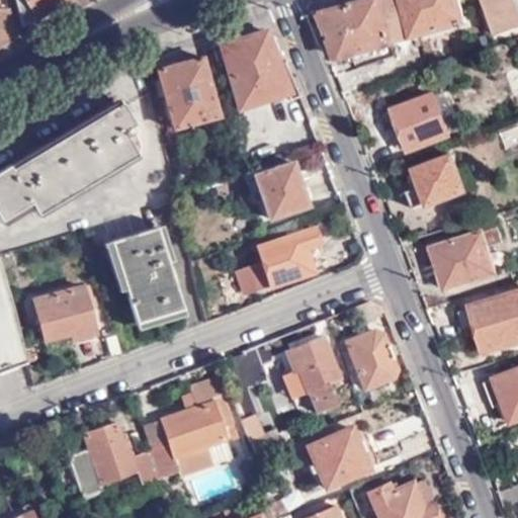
[(12,0),(20,26),(61,0),(12,0)]
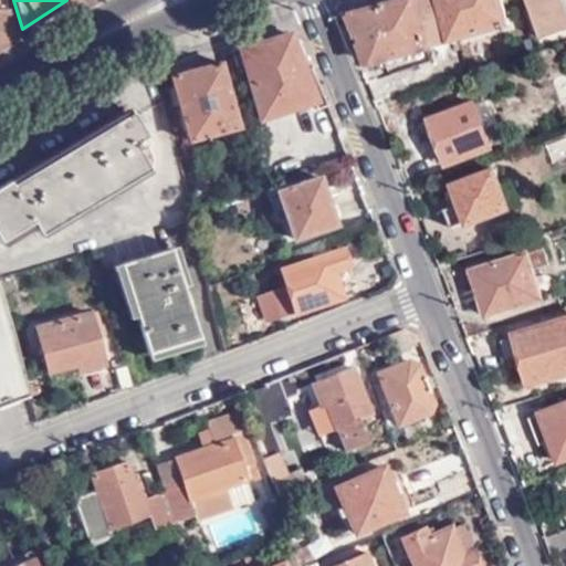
[(512,24),(504,0),(402,0),(355,13),(348,24),(350,32),(359,30),(370,62),(512,24)]
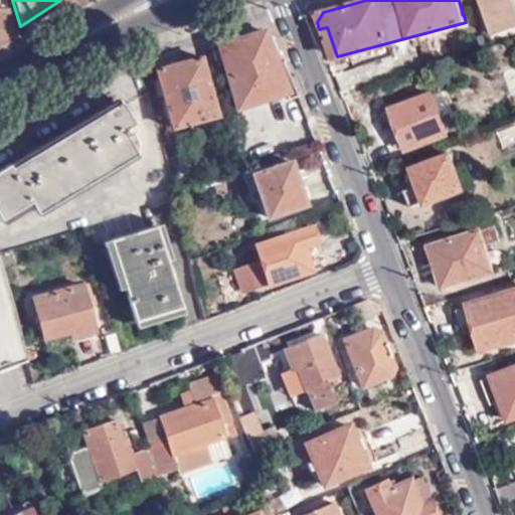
[(514,0),(479,0),(492,34),(514,27),(514,0)]
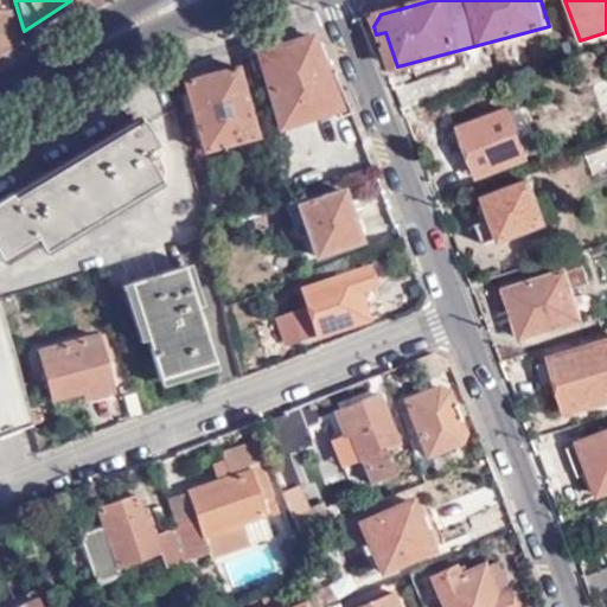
[(0,52),(11,46),(6,7),(0,7),(0,52)]
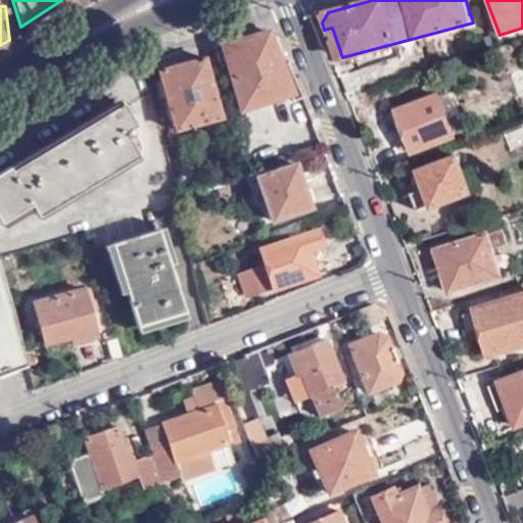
[(270,29),(223,43),(241,108),(292,90),(270,29)]
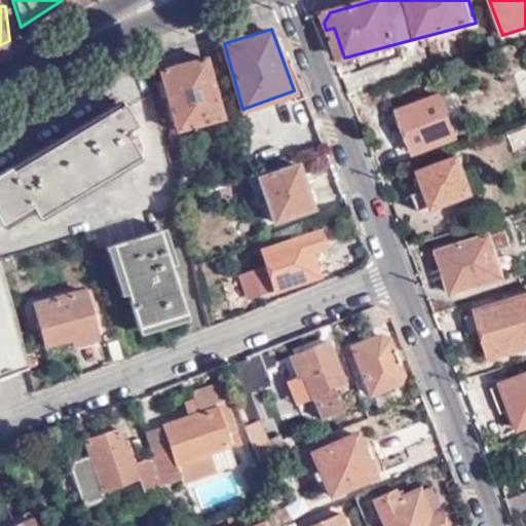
[(202,62),(200,57),(162,68),(178,132),(224,119),(208,61),(202,62)]
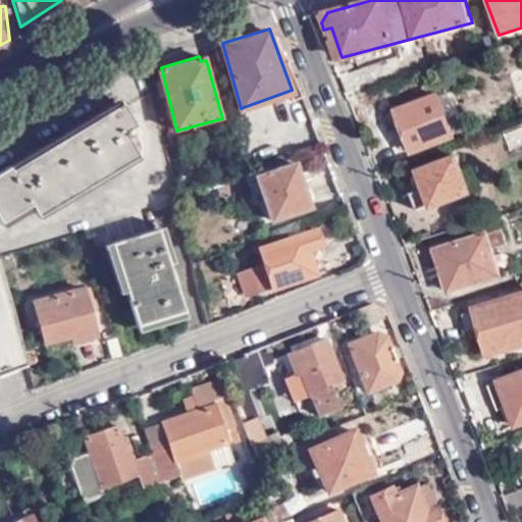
[(453,137),(436,96),(396,110),(411,152),(453,137)]
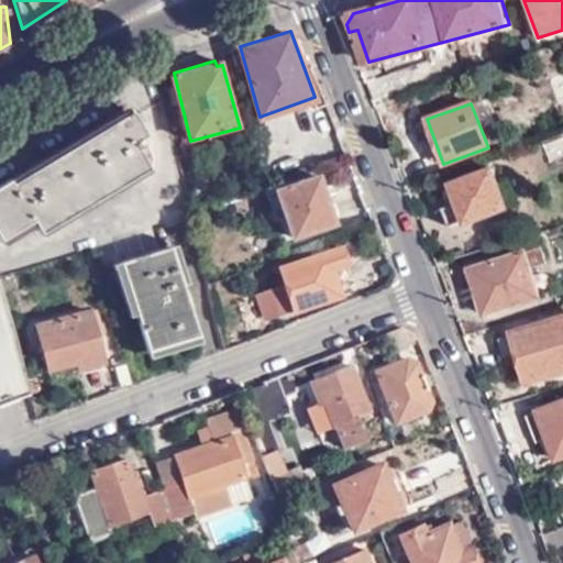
[(133,114),(0,192),(0,238),(30,221),(36,230),(144,163),(132,143),(145,134),(133,114)]
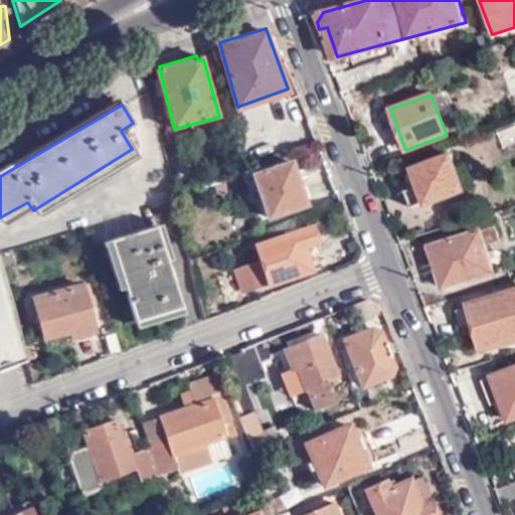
[(453,154),(416,165),(417,172),(410,173),(415,187),(406,191),(412,208),(426,203),(427,204),(467,191),(453,154)]
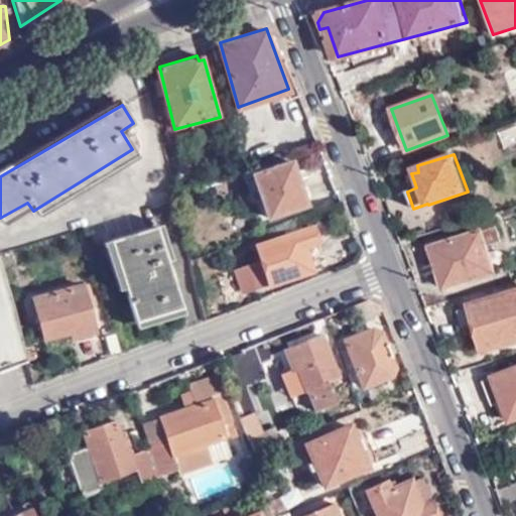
[(304,199),(291,158),(253,171),(268,216),(306,203),(304,199)]
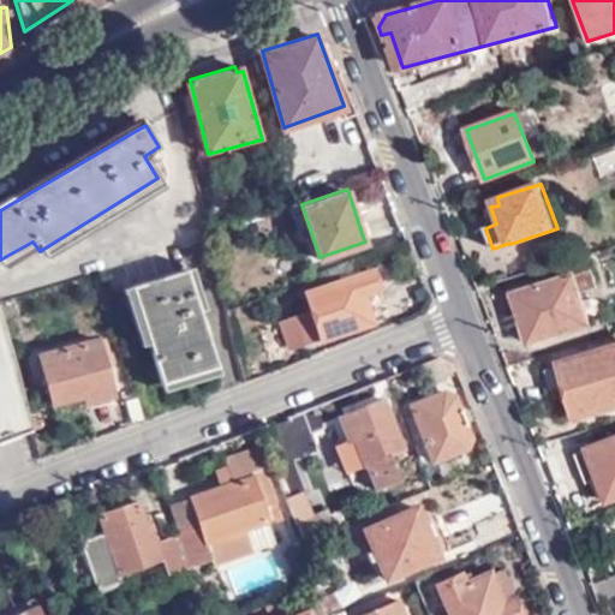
[(365,242),(370,254),(406,239),(399,222),(363,237),(365,242)]
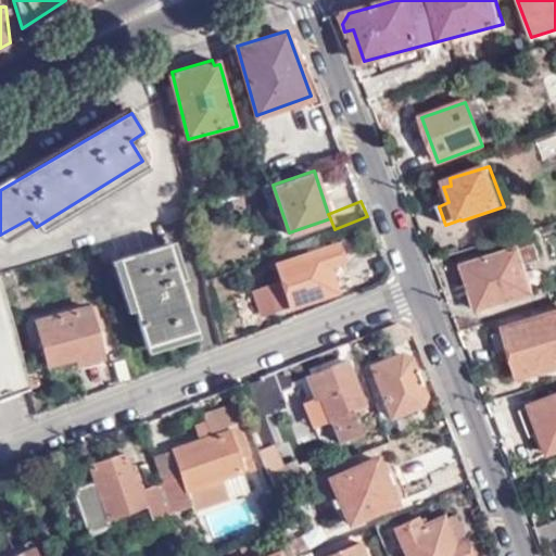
[(267,286),(276,311),(336,291),(327,264),(342,258),(337,242),(275,263),(281,280),(267,286)]
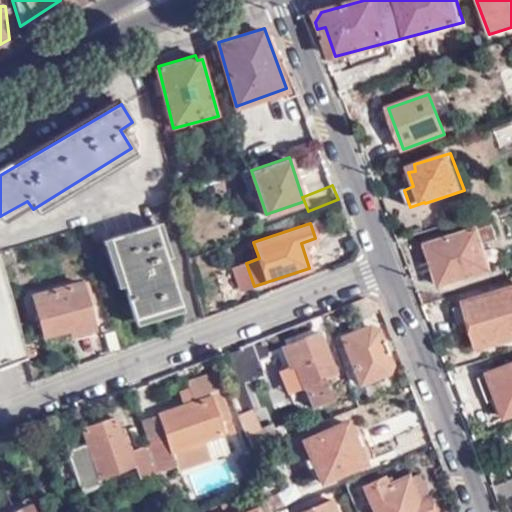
[(157,224),(111,238),(135,320),(182,305),(157,224)]
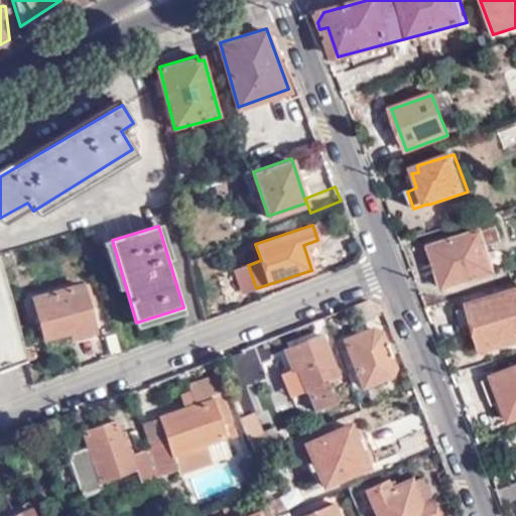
[(441,288),(495,271),(485,240),(490,238),(488,228),(428,246),(433,263),(419,268),(422,275),(435,271),(441,288)]
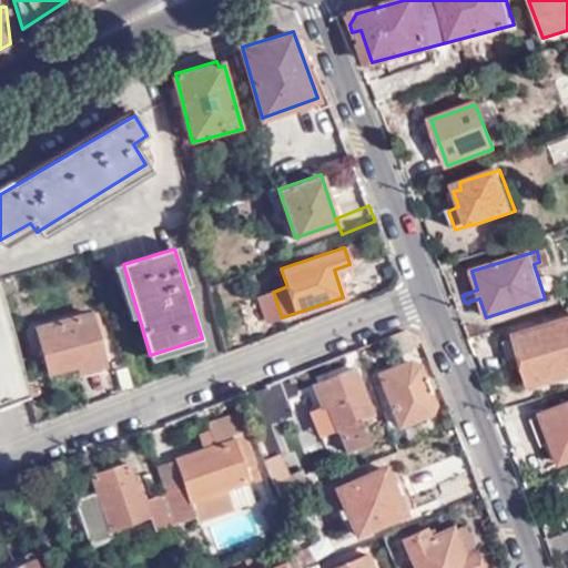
[(0,409),(33,397),(3,282),(0,283),(0,409)]
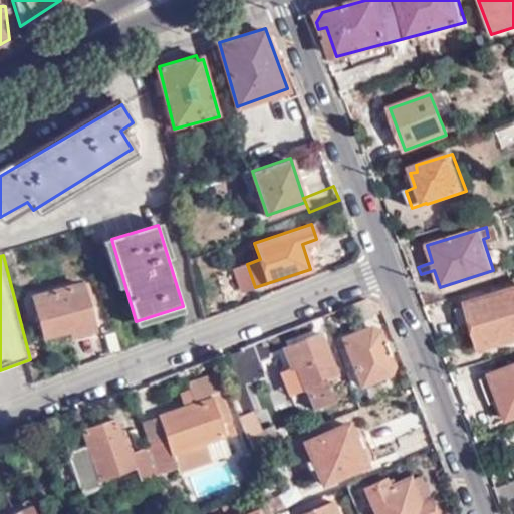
[(233,269),(241,292),(255,287),(247,264),(233,269)]
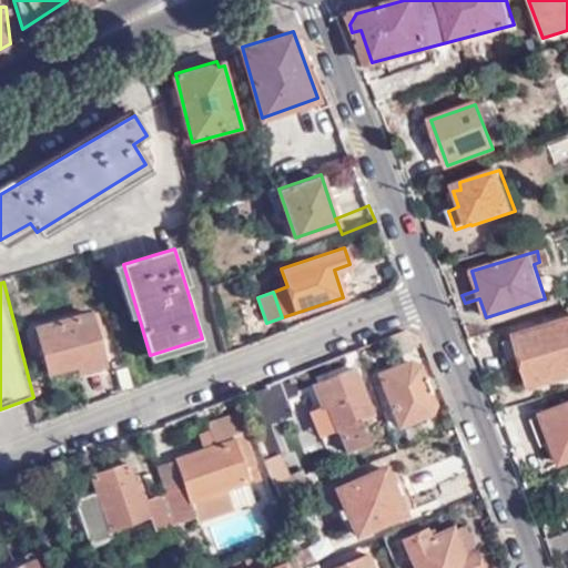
[(92,312),(36,325),(48,371),(75,365),(78,371),(105,364),(92,312)]
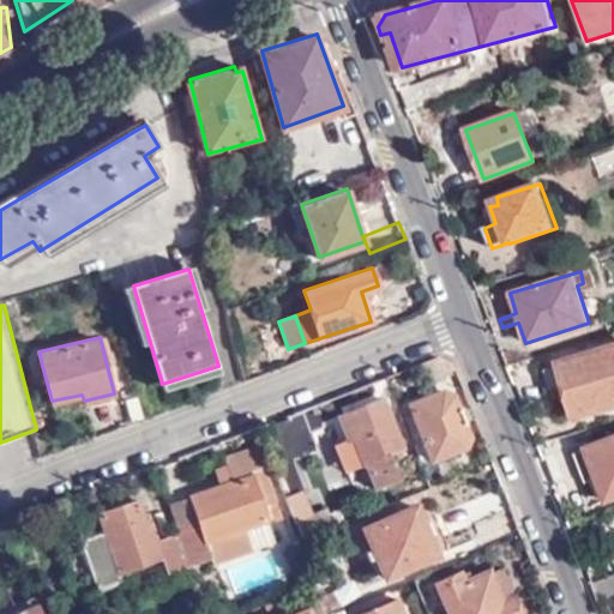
[(613,402),(613,342),(554,361),(572,416),(613,402)]
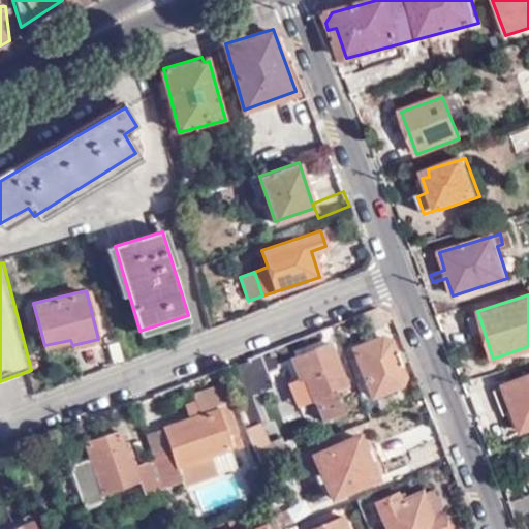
[(392,340),(382,336),(352,347),(372,395),(399,384),(405,374),(392,340)]
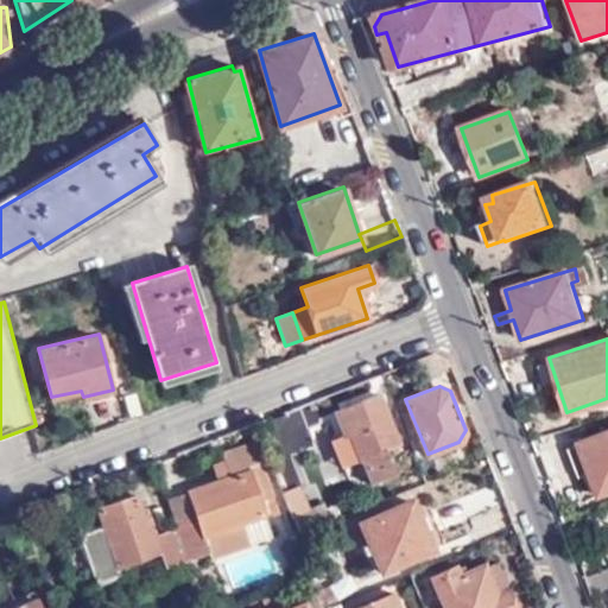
[(371,483),(393,473),(385,448),(400,442),(381,400),(359,409),(355,403),(341,409),(371,483)]
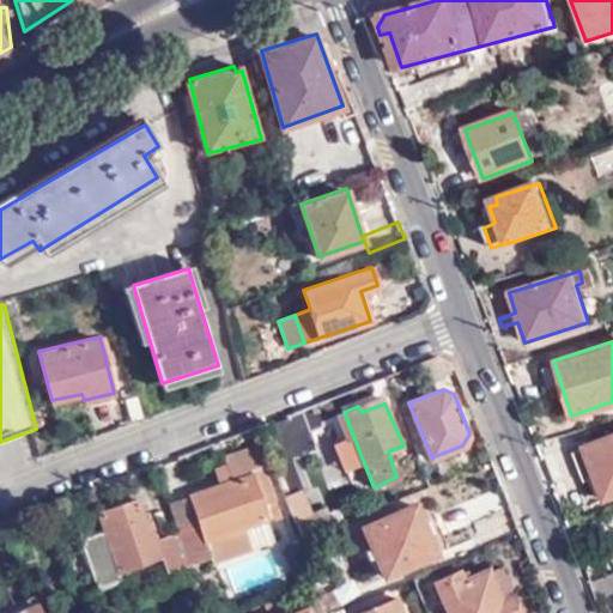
[(612,435),(572,450),(583,479),(594,475),(604,501),(612,496),(612,435)]
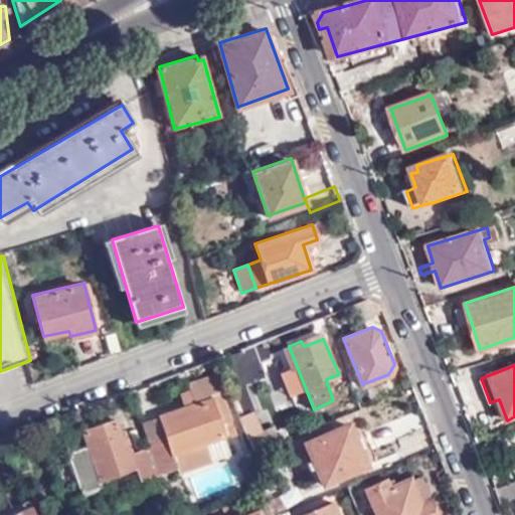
[(198,403),(213,398),(218,414),(228,410),(216,373),(191,381),(198,403)]
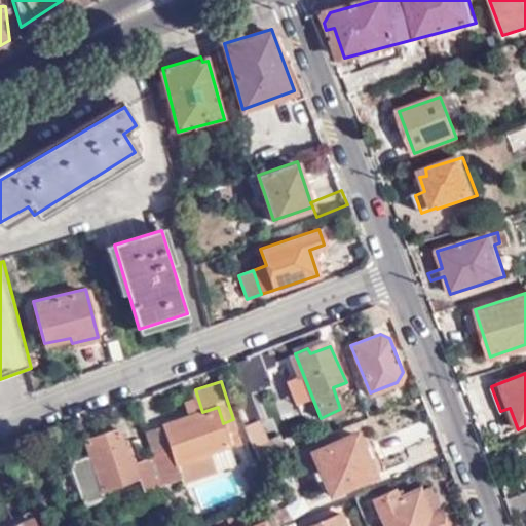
[(183,483),(217,472),(210,452),(241,442),(233,419),(223,423),(218,407),(202,412),(163,425),(171,447),(173,452),(153,457),(161,485),(181,478),(183,483)]
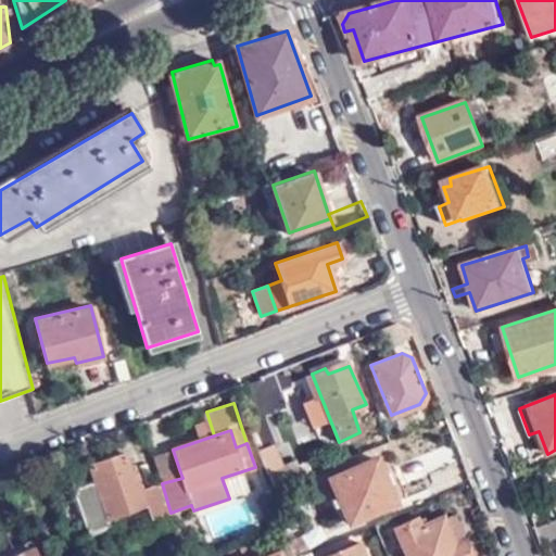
[(161,479),(180,472),(173,450),(154,455),(161,479)]
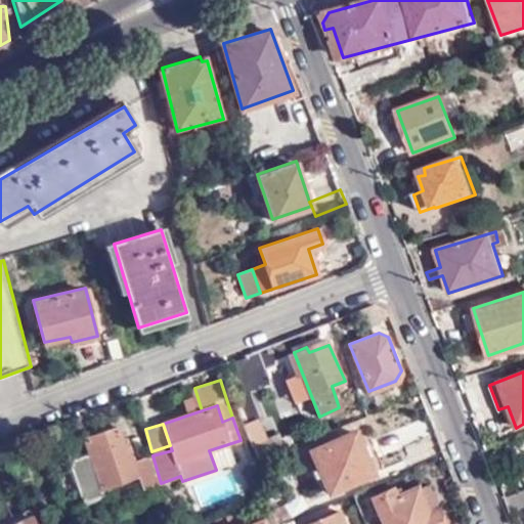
[(161,483),(153,455),(136,463),(130,447),(126,447),(120,428),(86,437),(91,454),(71,461),(86,503),(106,496),(103,489),(140,478),(142,488),(161,483)]
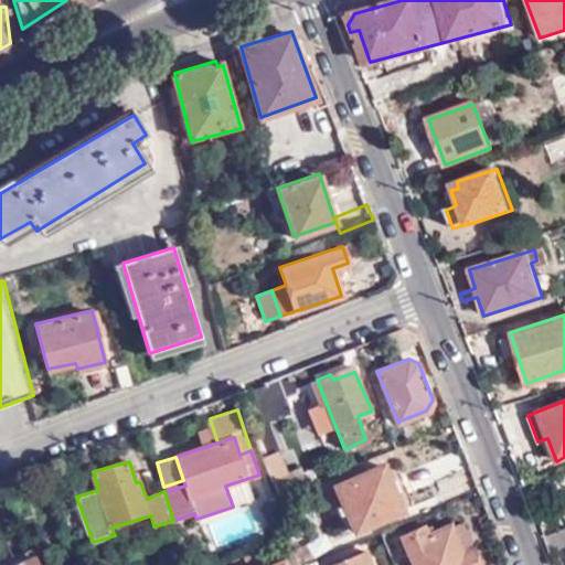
[(355,532),(403,511),(384,465),(336,484),(355,532)]
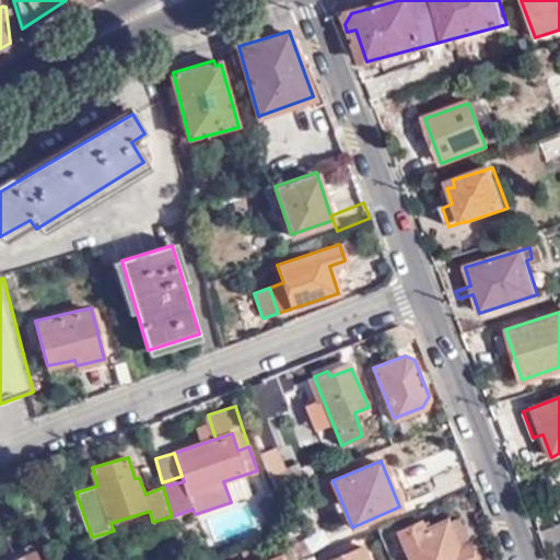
[(298,465),(270,477),(275,491),(303,479),(298,465)]
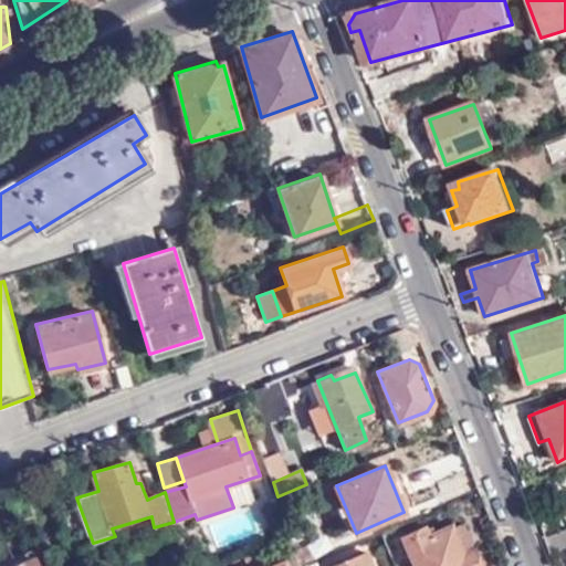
[(272,499),(276,511),(312,495),(306,484),(278,496),(272,499)]
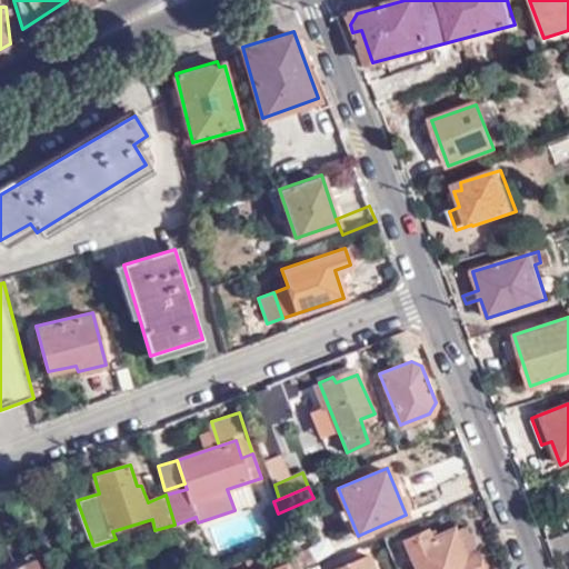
[(455,529),(466,555),(477,550),(466,523),(455,529)]
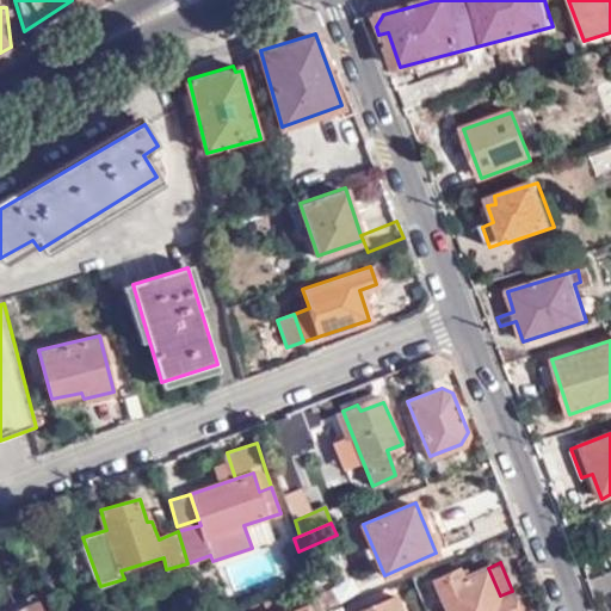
[(446,610),(519,610),(512,591),(500,596),(488,568),(464,578),(461,568),(436,579),(449,610),(446,610)]
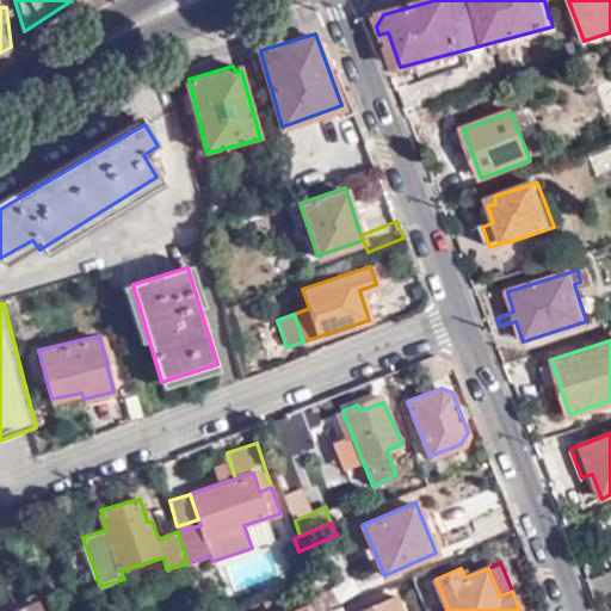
[(610,568),(587,578),(596,594),(610,587),(610,568)]
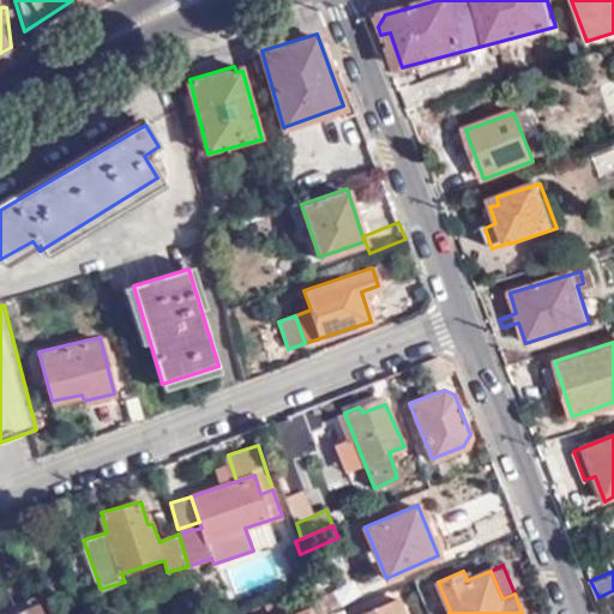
[(355,613),(405,613),(399,596),(355,613)]
